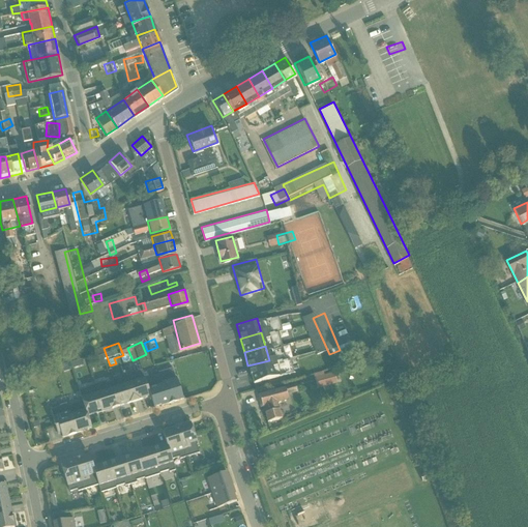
[(252,379),(272,373),(269,360),(247,366),(252,379)]
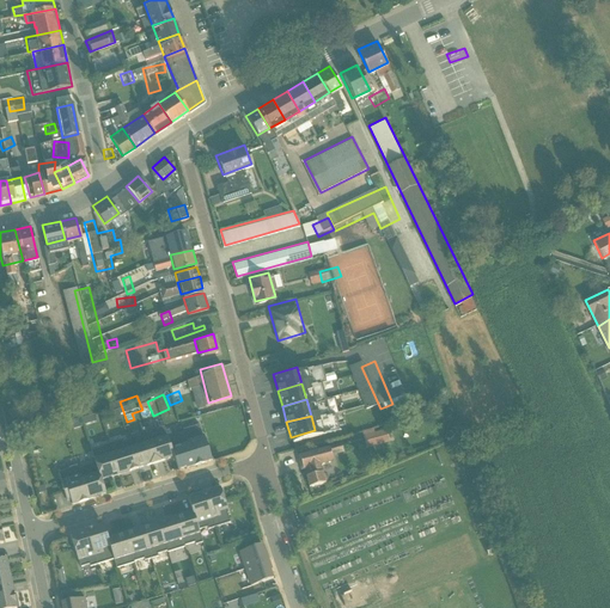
[(196,464),(214,458),(206,434),(205,434),(201,422),(185,427),(185,429),(196,464)]
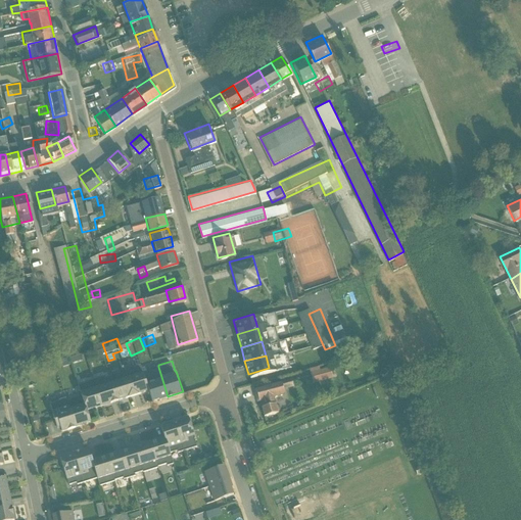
[(142,391),(150,388),(144,371),(142,363),(132,366),(132,367),(127,368),(135,393),(142,391)]
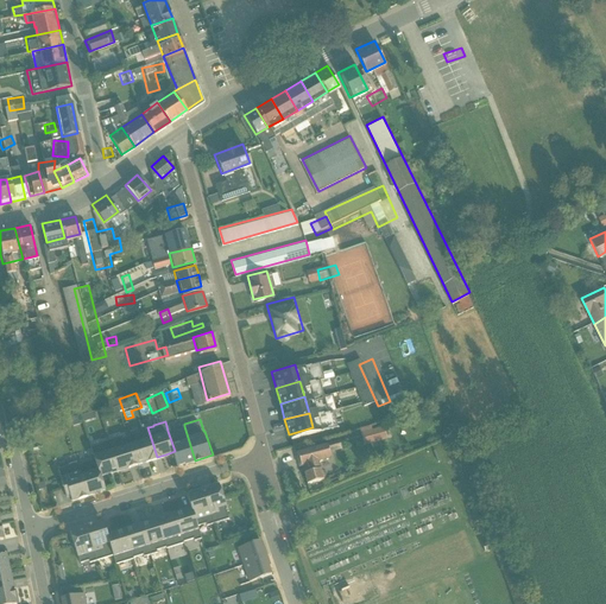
[(398,439),(396,425),(384,427),(383,425),(373,427),(377,444),(398,439)]
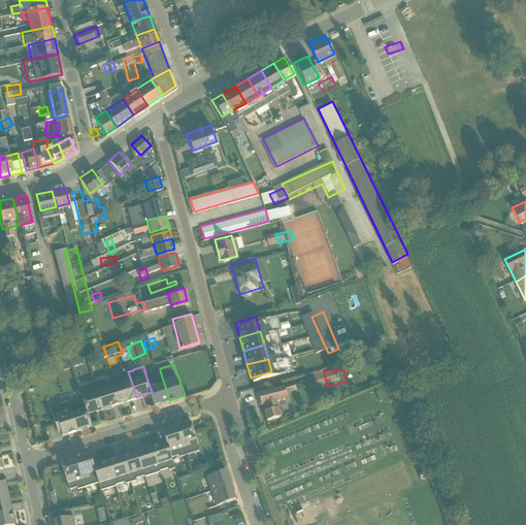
[(121,402),(136,397),(128,371),(128,370),(123,372),(123,373),(112,376),(112,378),(121,402)]
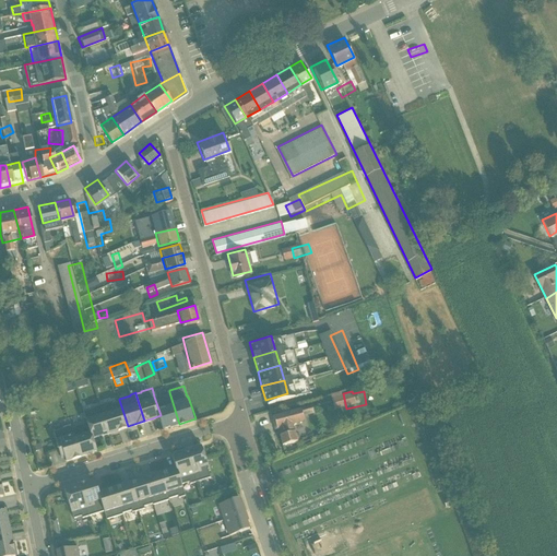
[(169,392),(154,397),(161,415),(164,427),(172,425),(173,426),(179,424),(169,392)]
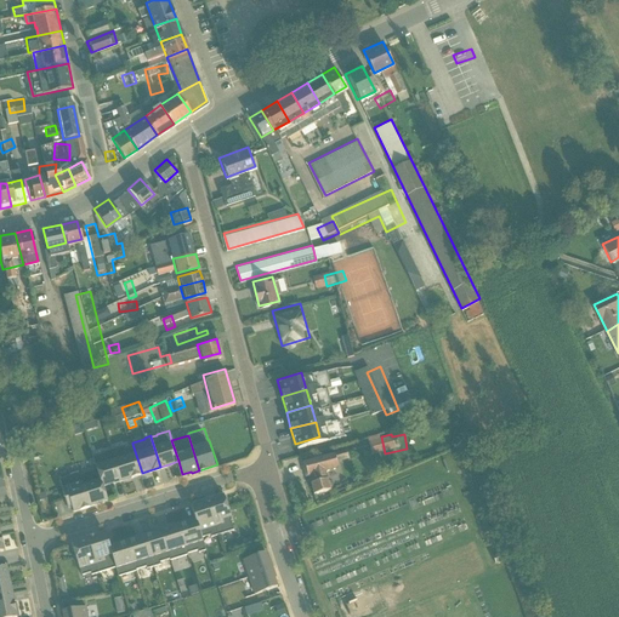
[(126,444),(113,447),(124,479),(142,473),(132,444),(126,446),(126,444)]
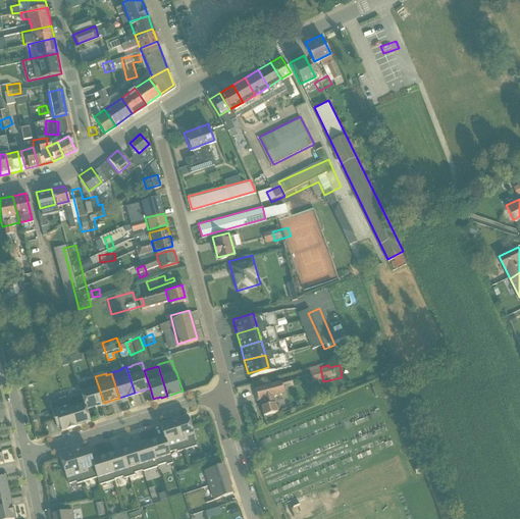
[(96,405),(104,403),(95,376),(90,378),(90,379),(80,382),(84,393),(88,407),(96,405)]
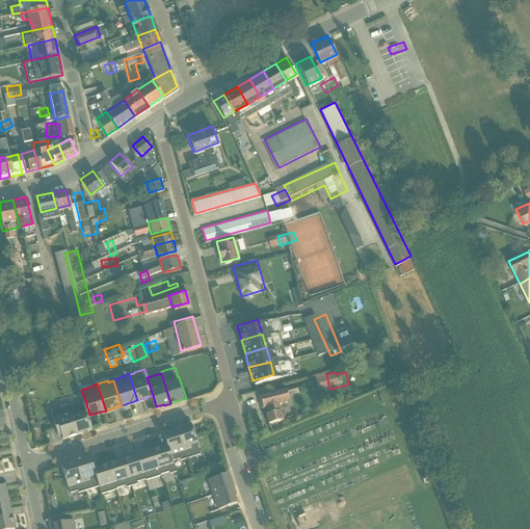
[(288,399),(284,386),(257,394),(261,406),(269,404),(270,410),(265,411),(268,421),(283,417),(277,401),(288,399)]
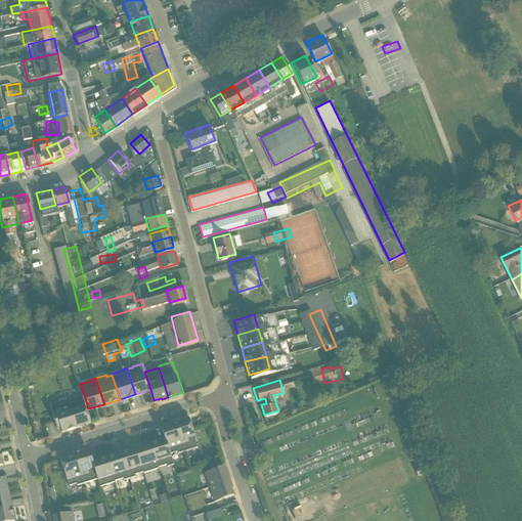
[(84,394),(68,399),(77,426),(88,422),(92,421),(88,408),(84,394)]
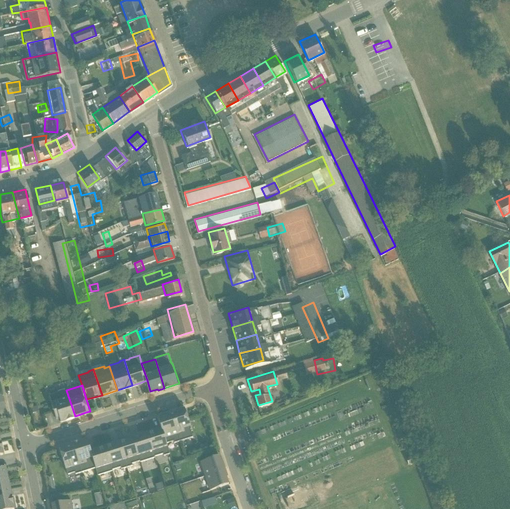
[(62,420),(75,416),(66,390),(66,387),(60,389),(60,390),(50,393),(54,403),(53,404),(57,416),(60,415),(62,420)]
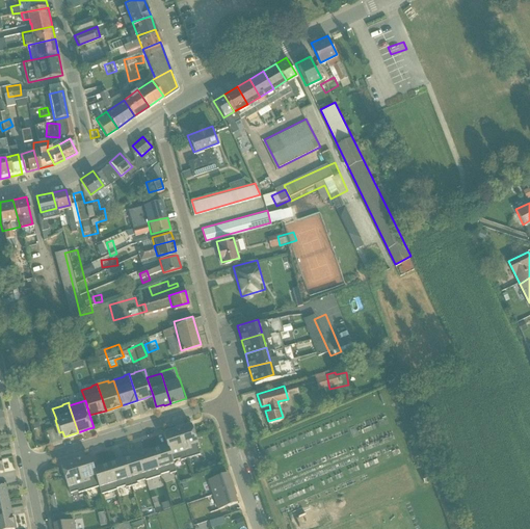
[(200,444),(193,423),(186,425),(186,424),(179,426),(188,456),(202,452),(200,444)]
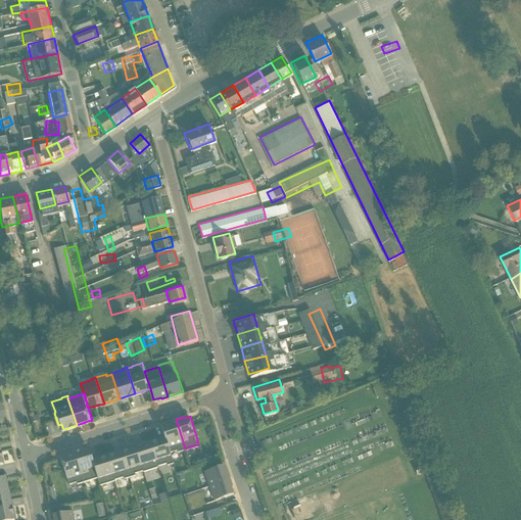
[(170,422),(162,424),(166,435),(171,451),(179,448),(179,451),(185,448),(176,419),(169,422),(170,422)]
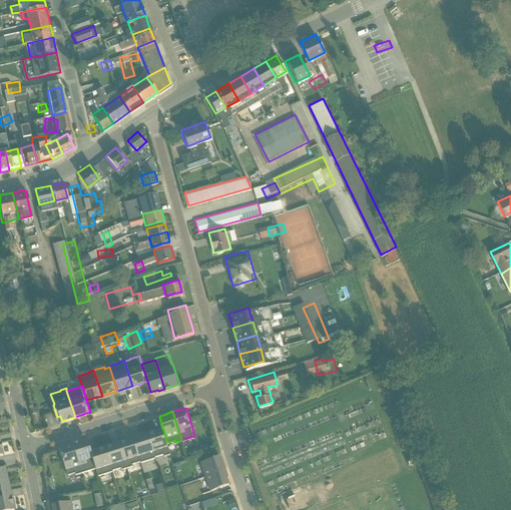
[(162,427),(148,432),(156,455),(164,452),(165,454),(170,453),(167,442),(162,427)]
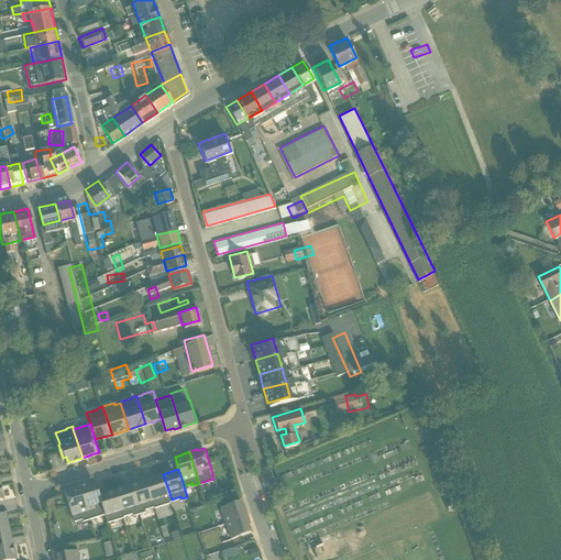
[(163,474),(147,479),(156,504),(156,506),(172,501),(172,500),(163,474)]
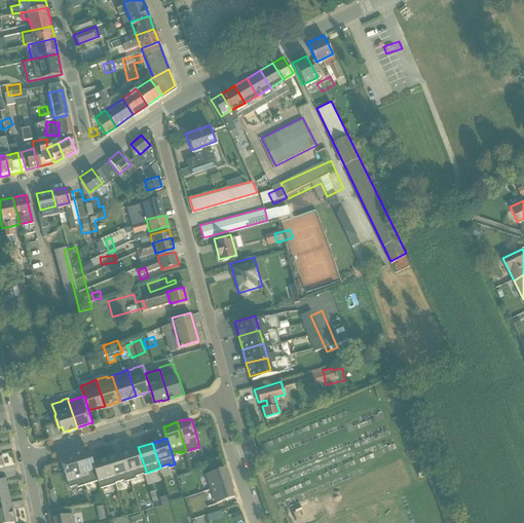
[(137,474),(146,471),(138,447),(123,452),(132,478),(138,476),(137,474)]
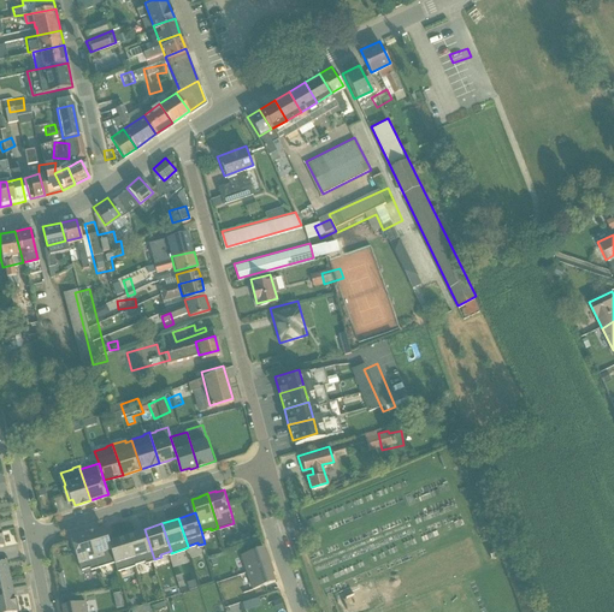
[(99,565),(117,559),(111,540),(106,527),(88,532),(99,565)]
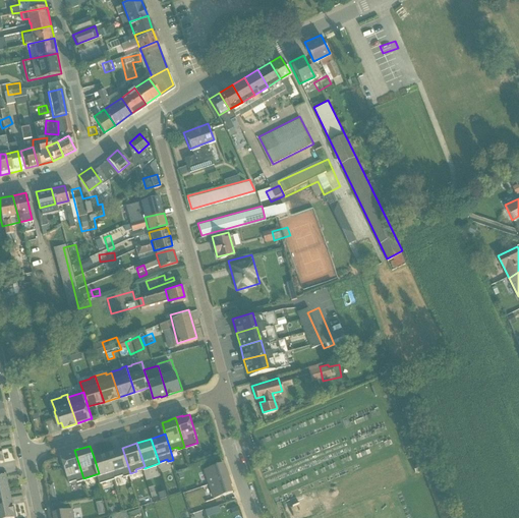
[(122,448),(108,453),(115,476),(124,473),(124,475),(130,473),(122,448)]
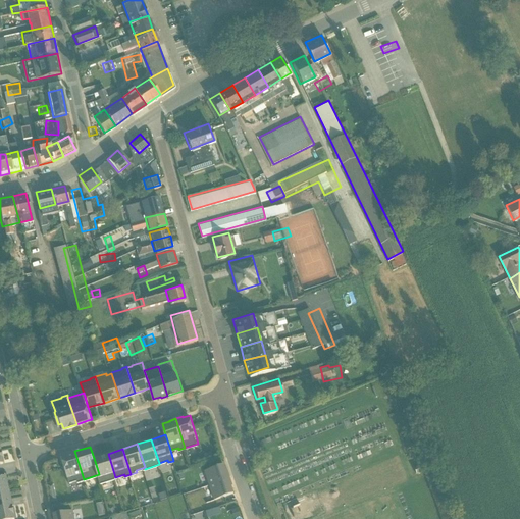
[(74,451),(61,455),(68,476),(70,482),(78,479),(79,481),(84,479),(74,451)]
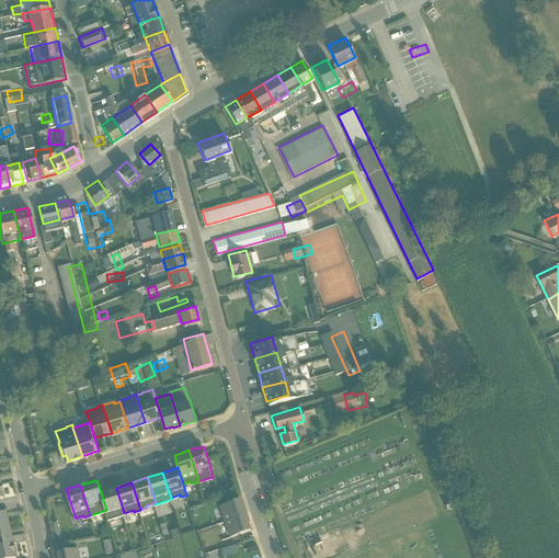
[(125,513),(124,513),(116,488),(116,487),(106,490),(101,492),(106,510),(109,519),(125,513)]
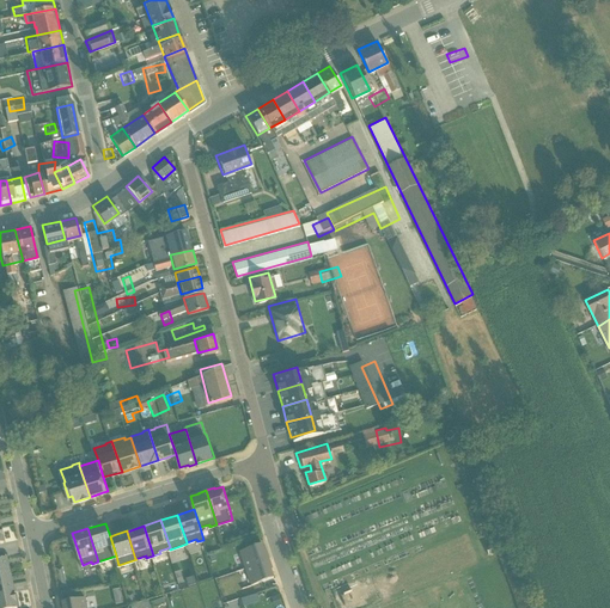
[(246,566),(270,558),(268,550),(267,550),(263,541),(242,550),(246,566)]
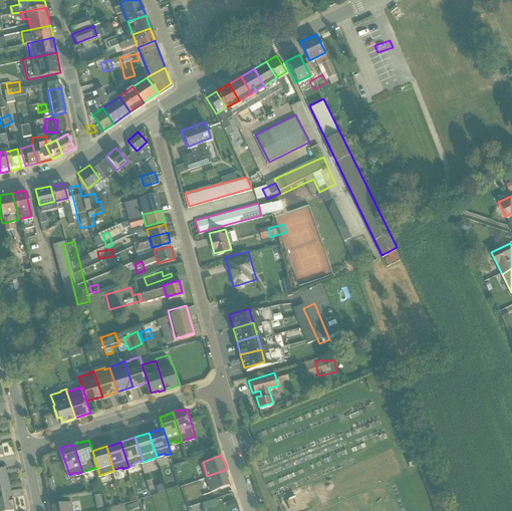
[(0,482),(9,481),(6,467),(0,468),(0,482)]
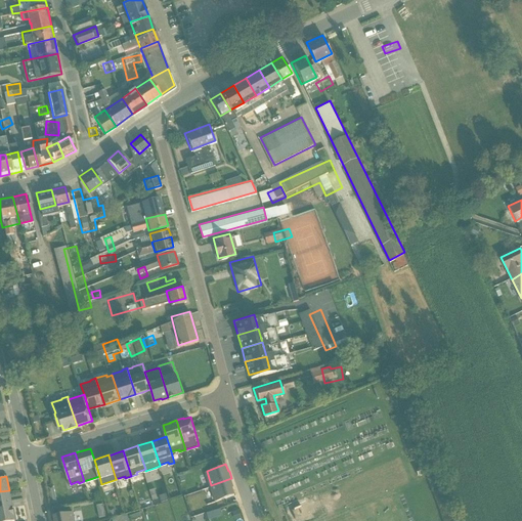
[(211,485),(216,500),(235,493),(233,486),(234,486),(231,478),(211,485)]
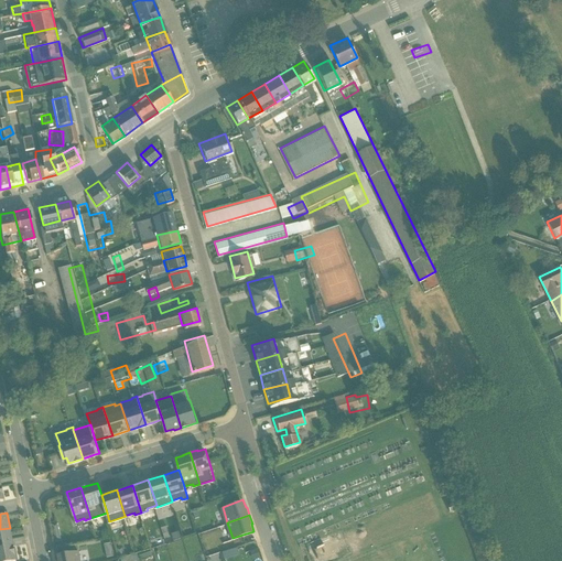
[(0,529),(0,547),(13,545),(10,528),(0,529)]
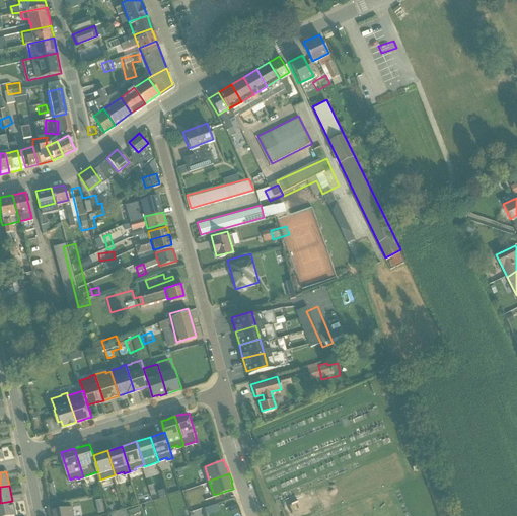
[(7,515),(15,514),(12,501),(0,503),(0,515),(7,515)]
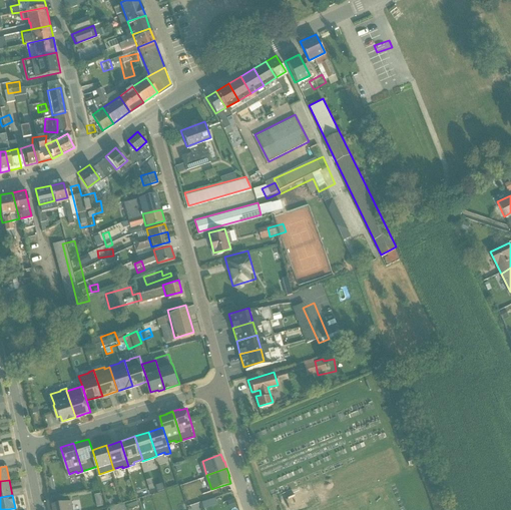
[(74,509),(72,499),(52,503),(53,509),(74,509)]
